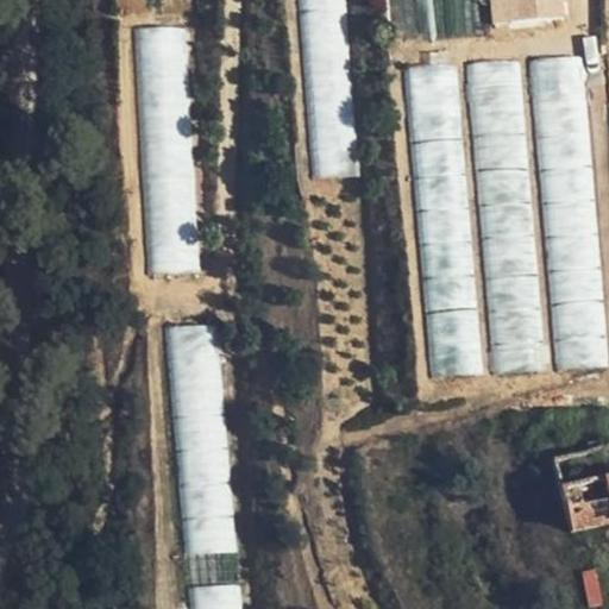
[(301,0),(315,177),(362,174),(347,0),(301,0)]
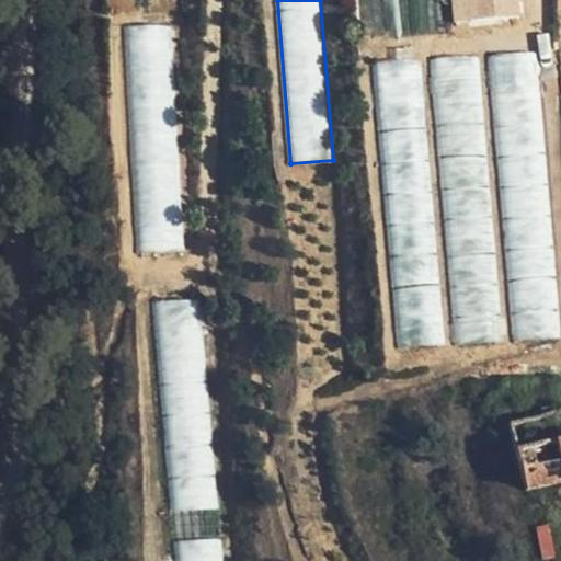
[(172,23),(127,26),(142,251),(186,249),(172,23)]
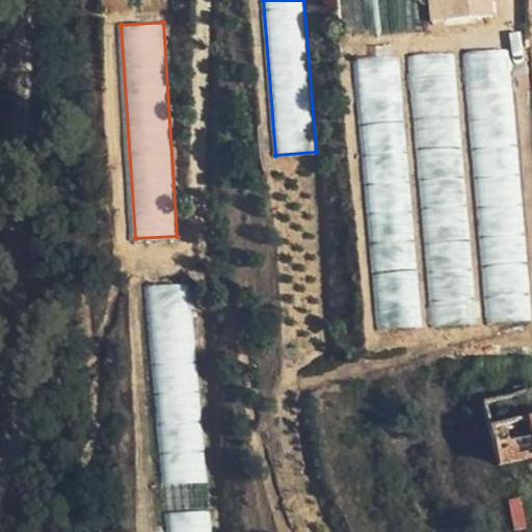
[(515,90),(511,48),(468,52),(472,95),(515,90)]
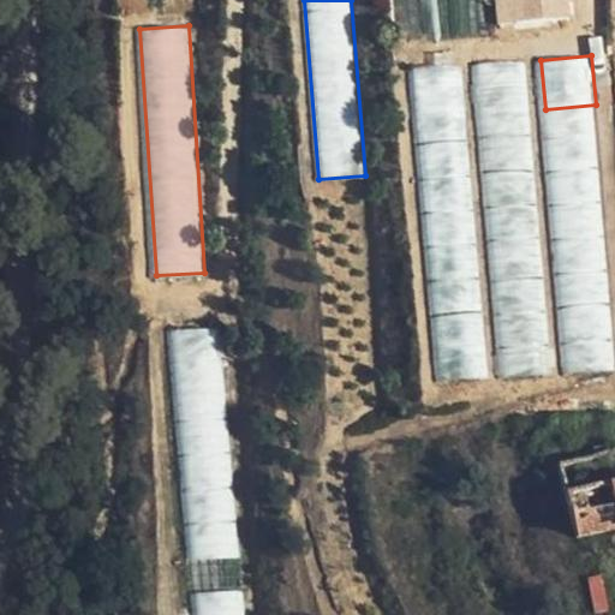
[(171,329),(191,614),(254,614),(248,524),(238,524),(224,326),(171,329)]
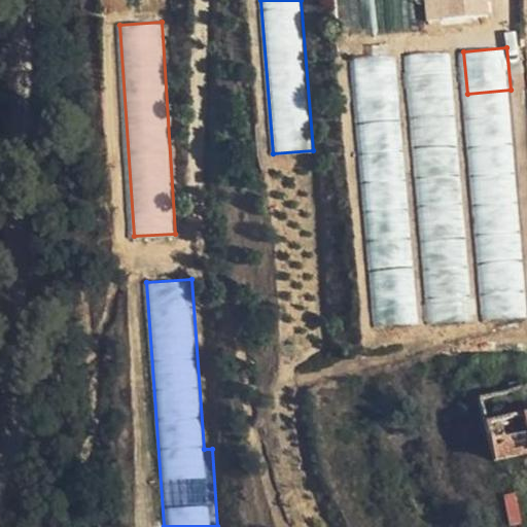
[(526,386),(480,395),(492,463),(526,456),(526,386)]
